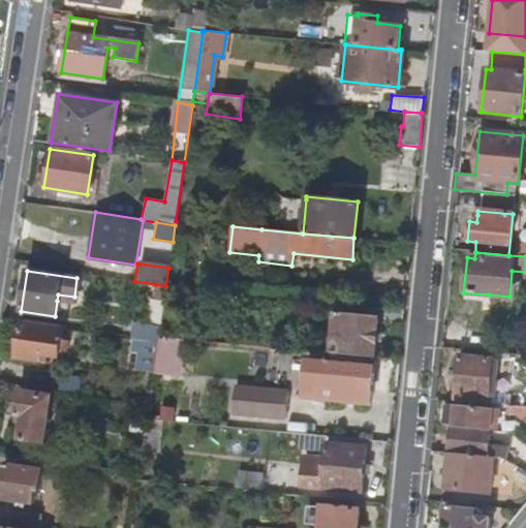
[(165,286),(155,284),(154,298),(164,299),(165,286)]
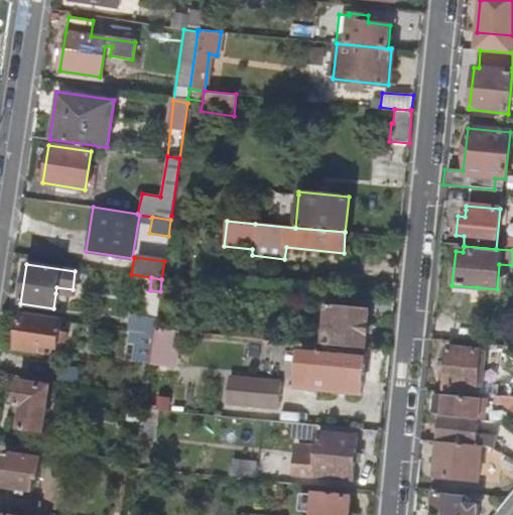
[(169,279),(161,279),(160,291),(156,318),(154,329),(161,330),(169,279)]
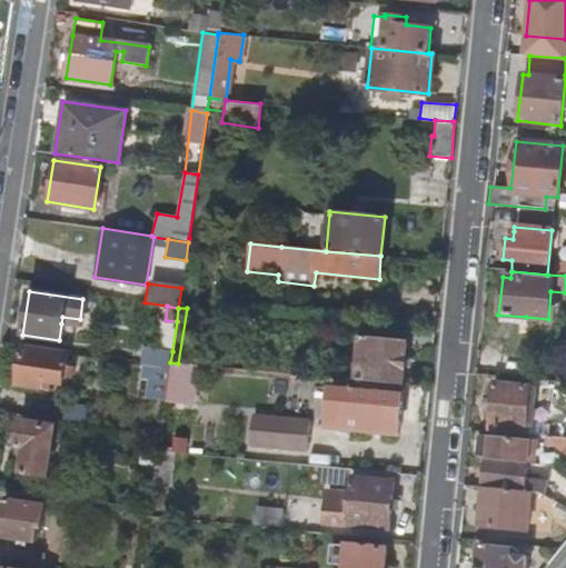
[(526,317),(498,315),(498,322),(526,325),(526,317)]
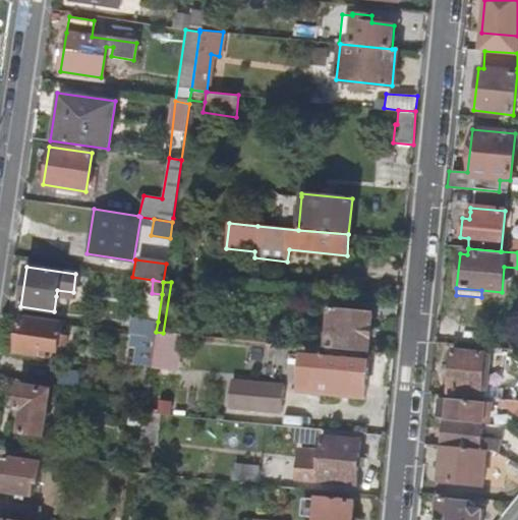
[(365,310),(330,306),(327,342),(301,340),(301,346),(367,351),(370,316),(395,319),(397,305),(366,302),(365,310)]
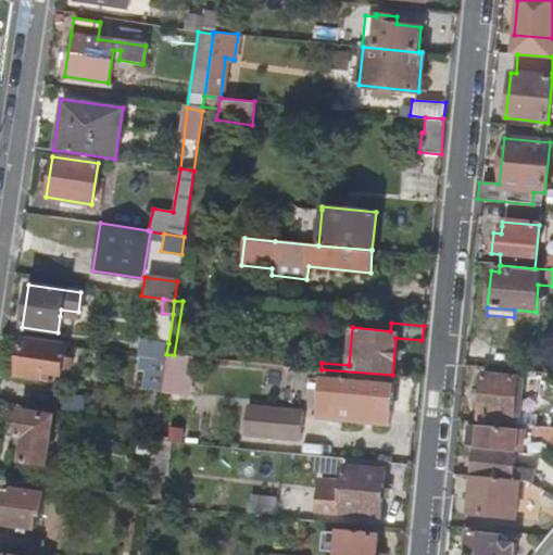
[(168,343),(142,338),(138,355),(141,355),(166,360),(166,354),(168,343)]
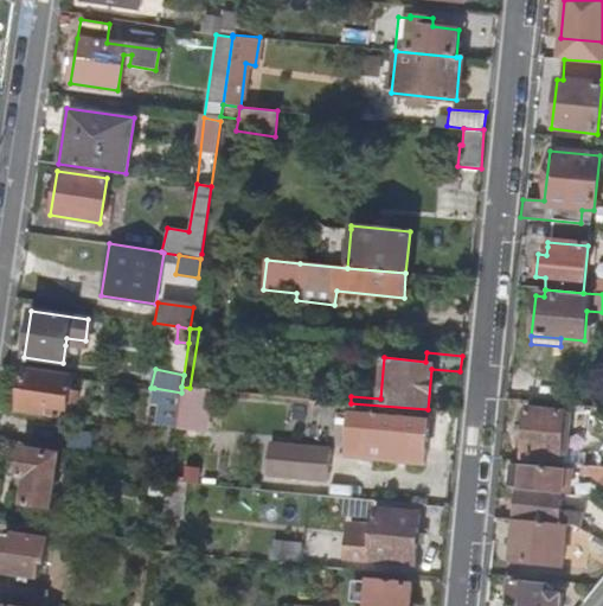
[(69,376),(21,370),(15,409),(49,414),(50,407),(64,409),(65,401),(68,389),(69,376)]
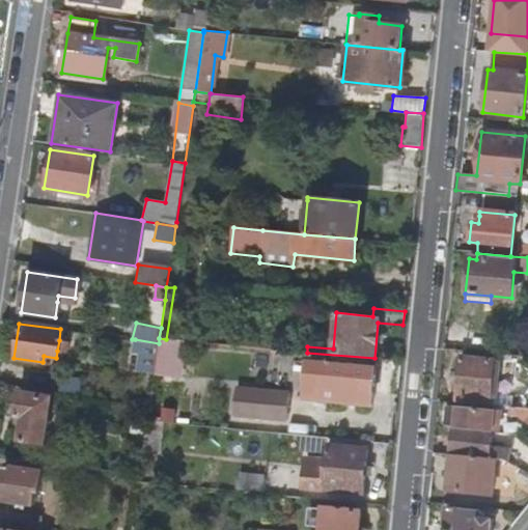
[(166,339),(159,338),(159,343),(157,357),(155,371),(154,373),(165,375),(171,339),(166,339)]
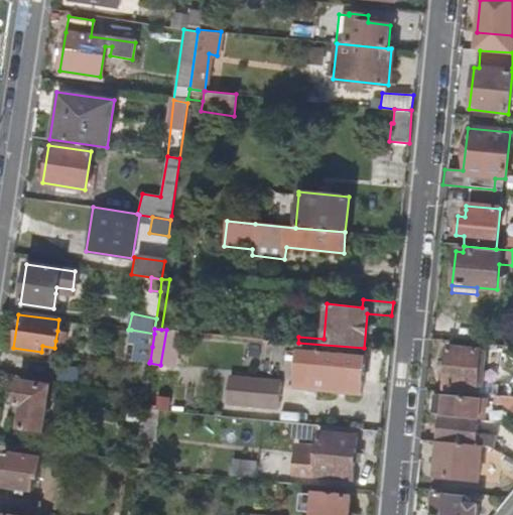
[(154,334),(131,330),(129,344),(136,345),(152,347),(154,334)]
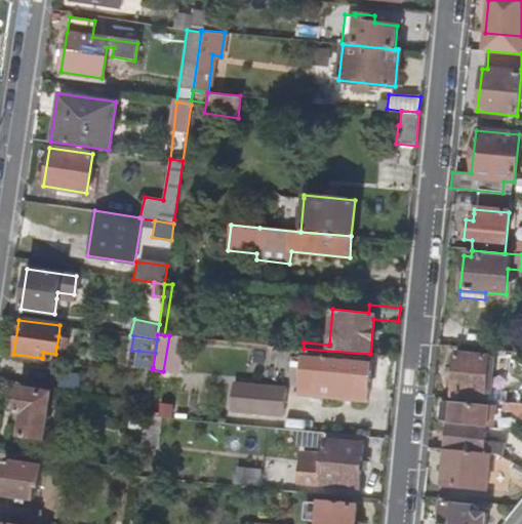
[(66,337),(58,336),(56,347),(65,349),(66,337)]
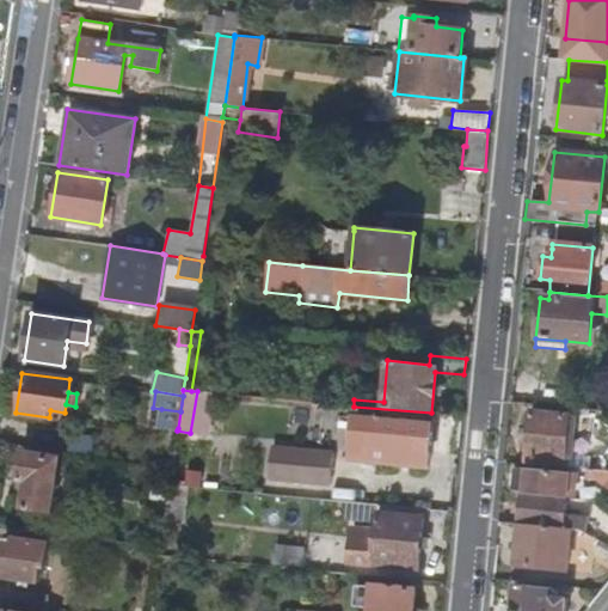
[(180,411),(161,409),(159,426),(178,428),(180,411)]
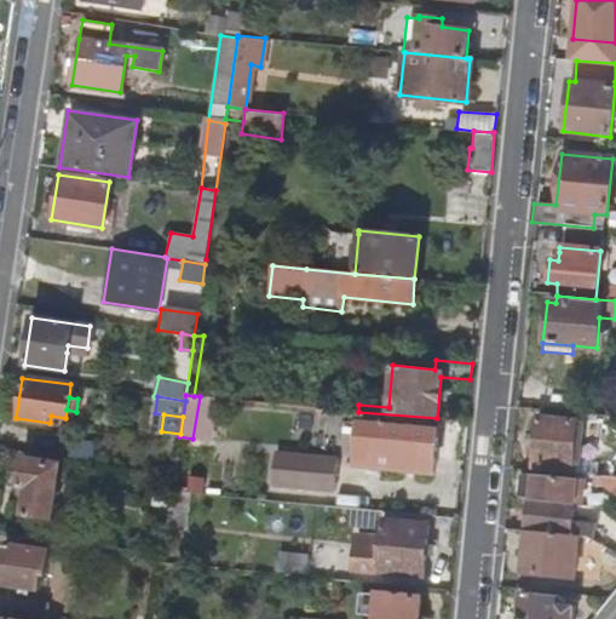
[(575,422),(536,418),(530,470),(569,474),(575,422)]
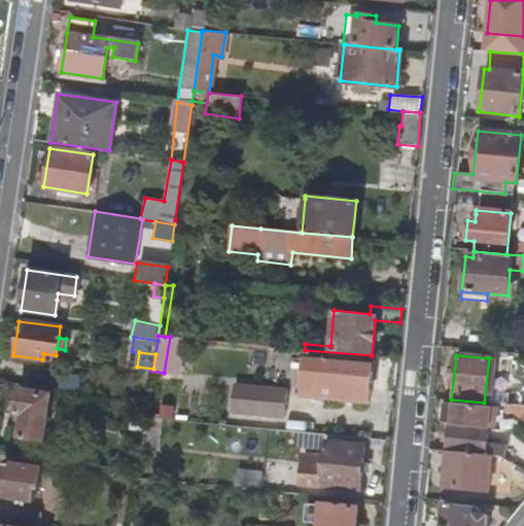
[(371,366),(326,362),(322,396),(368,401),(371,366)]
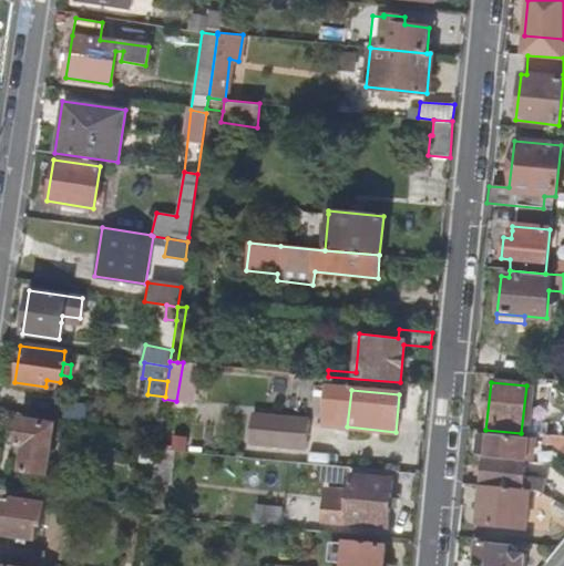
[(307,419),(250,414),(246,443),(305,449),(307,419)]
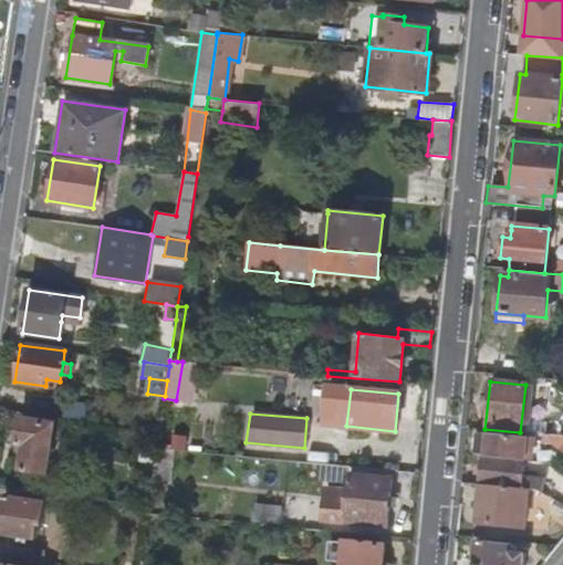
[(53,424),(20,418),(16,443),(23,445),(20,469),(47,472),(53,424)]
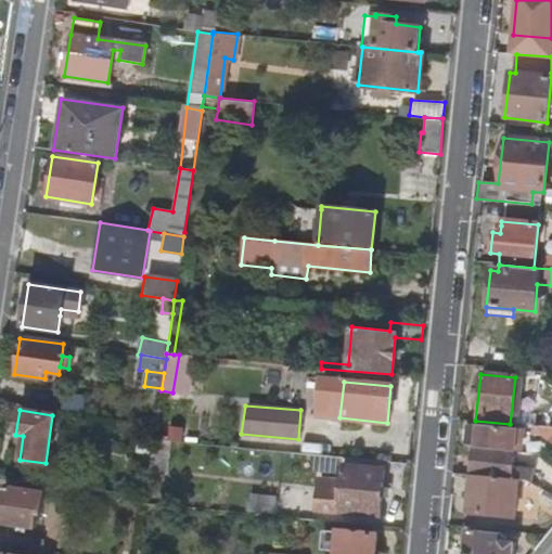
[(465,447),(473,448),(512,452),(514,429),(474,425),(469,424),(465,426),(463,442),(465,447)]
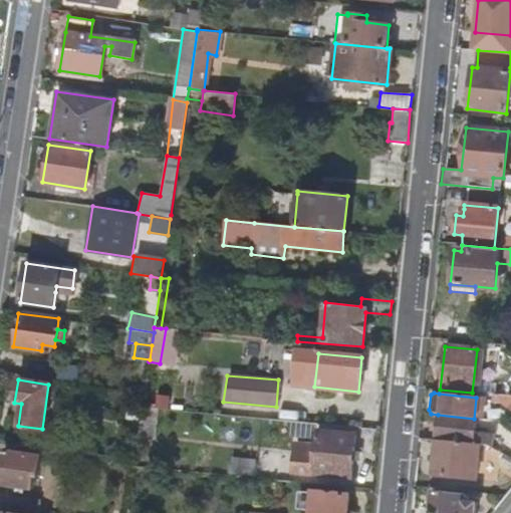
[(158,409),(143,407),(139,437),(154,439),(158,409)]
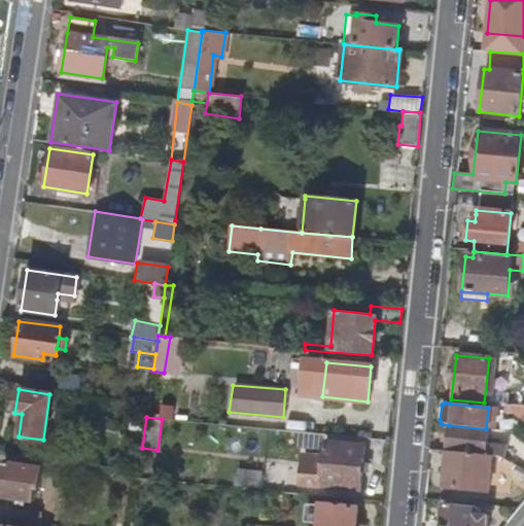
[(449,425),(446,451),(484,455),(490,455),(498,456),(503,459),(505,445),(485,444),(486,429),(449,425)]
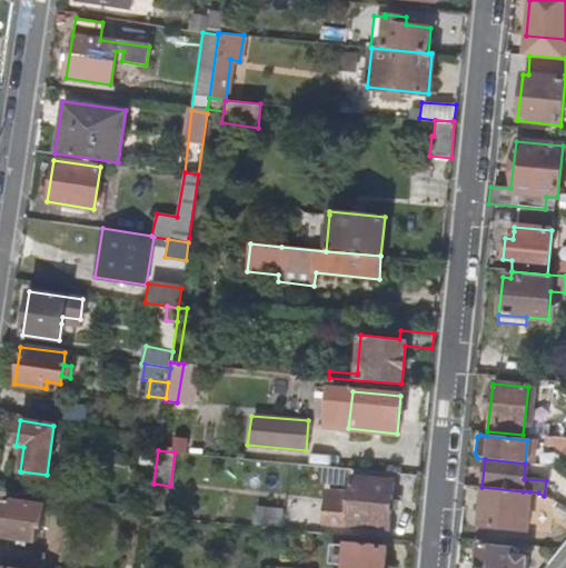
[(391,480),(350,477),(349,491),(327,489),(324,521),(387,528),(391,480)]
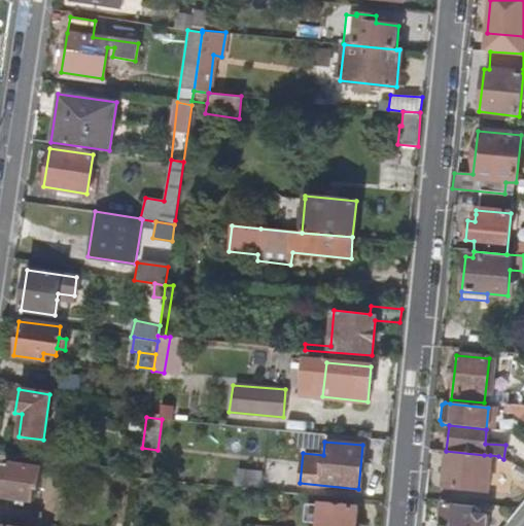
[(484,455),(446,451),(442,487),(487,491),(490,455),(484,455)]
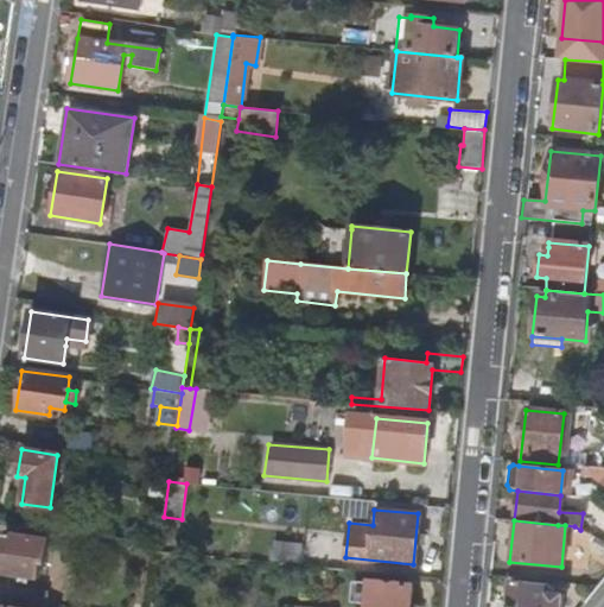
[(48,538),(2,532),(0,549),(0,574),(38,580),(40,563),(44,563),(48,538)]
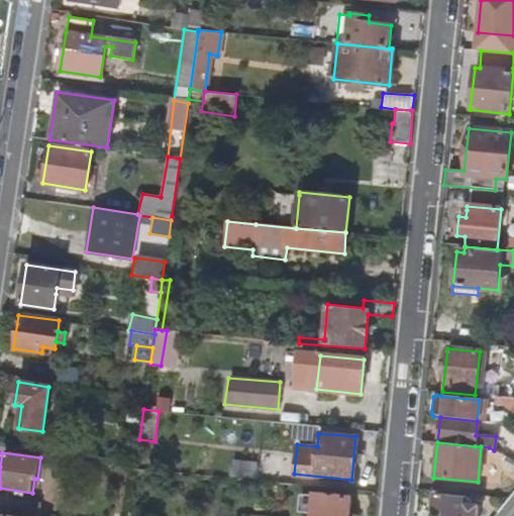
[(255,462),(232,459),(230,475),(254,478),(255,462)]
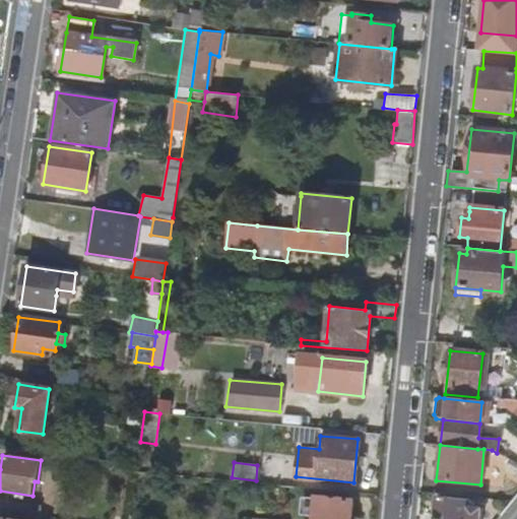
[(315,497),(302,497),(300,515),(313,517),(313,518),(350,518),(352,501),(315,497)]
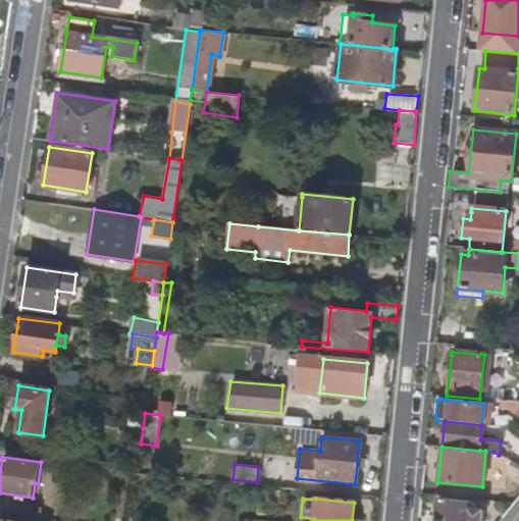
[(468,505),(436,500),(433,520),(479,520),(480,512),(467,510),(468,505)]
